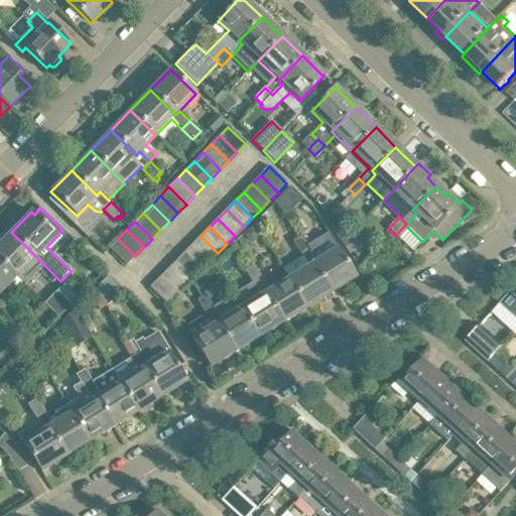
[(32,260),(42,271),(46,267),(36,257),(11,232),(0,243),(0,260),(16,277),(32,260)]
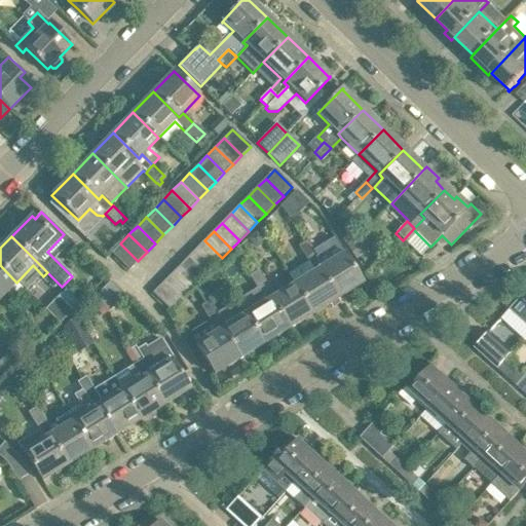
[(214,266),(222,258),(204,240),(196,249),(214,266)]
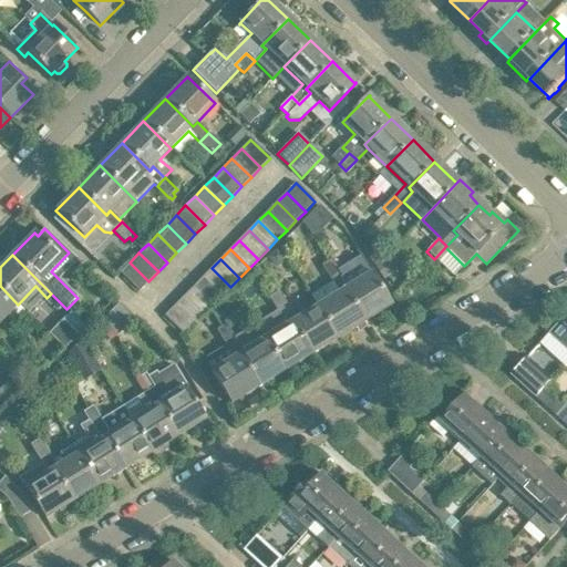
[(321,265),(330,279),(340,272),(338,269),(331,259),(321,265)]
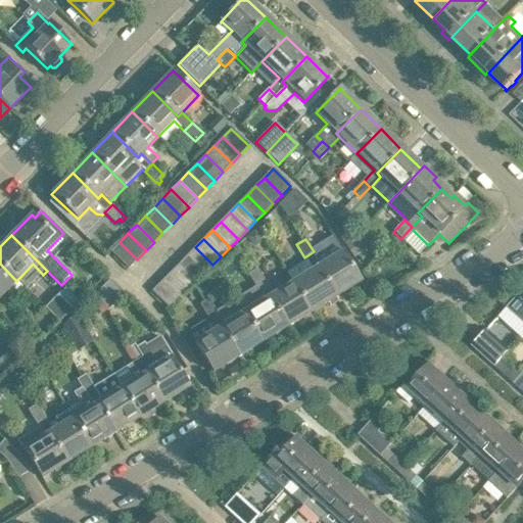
[(105,256),(110,250),(113,248),(105,240),(97,248),(105,256)]
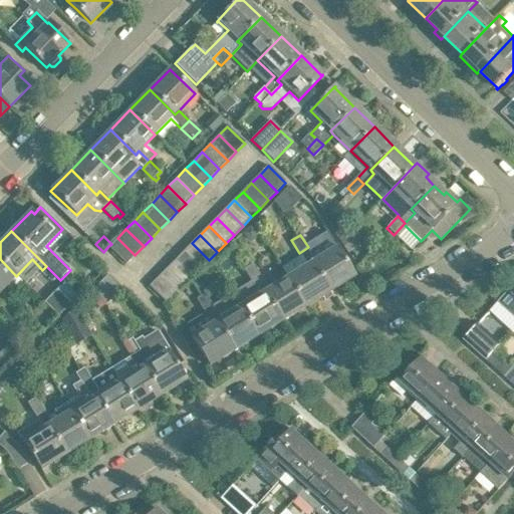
[(111,244),(108,246),(126,263),(135,255),(117,238),(111,244)]
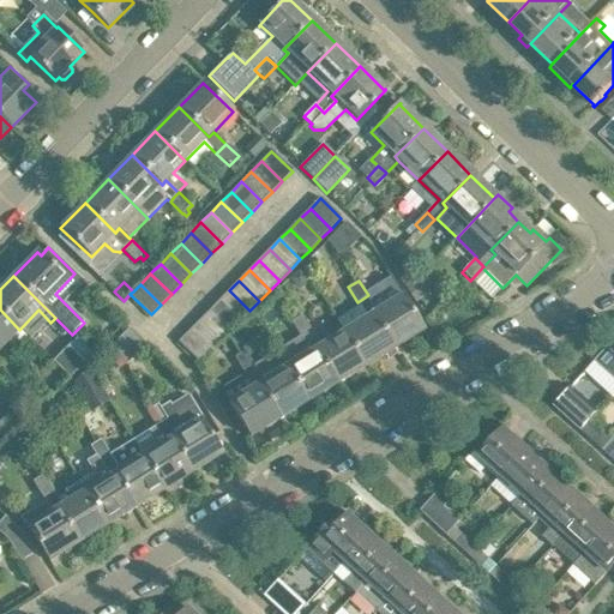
[(357,302),(360,306),(366,317),(372,313),(393,349),(423,331),(401,295),(386,305),(374,286),(366,292),(368,295),(357,302)]
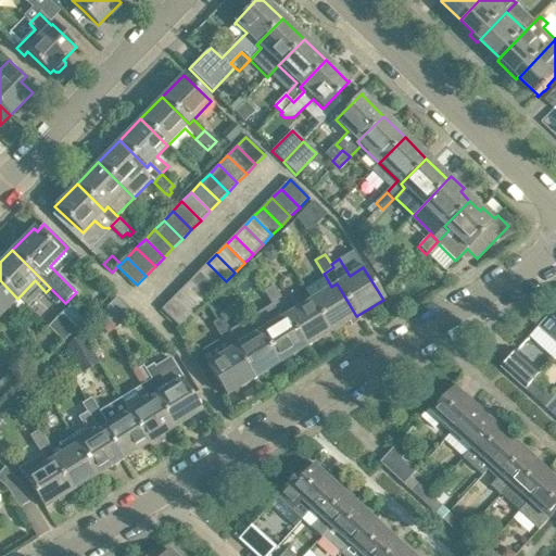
[(198,273),(216,291),(226,281),(207,263),(198,273)]
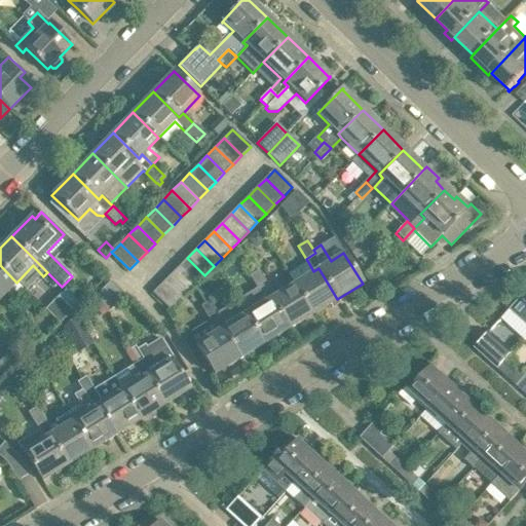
[(196,285),(204,275),(187,258),(179,267),(196,285)]
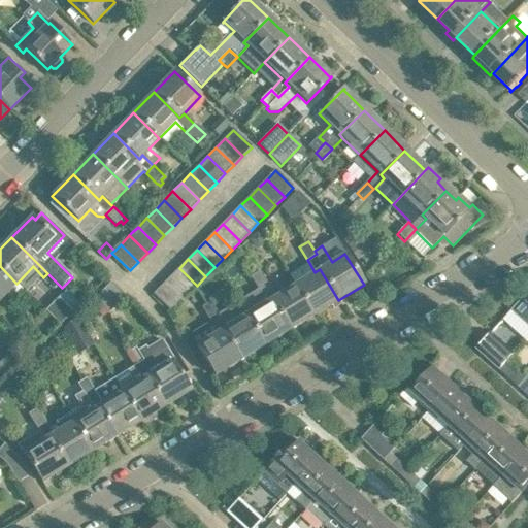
[(315,316),(338,300),(320,269),(315,272),(309,263),(290,275),(295,285),(315,316)]
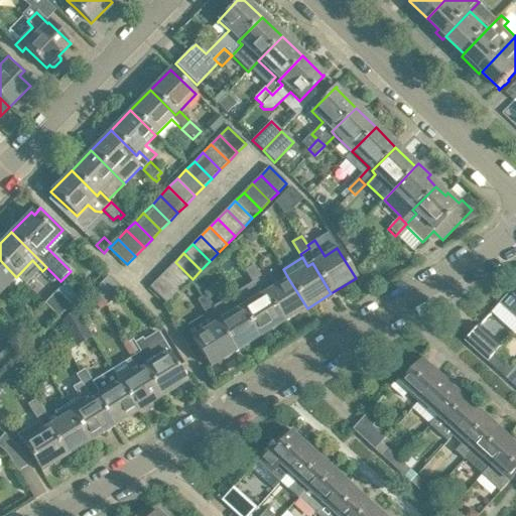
[(0,292),(16,277),(0,260),(0,292)]
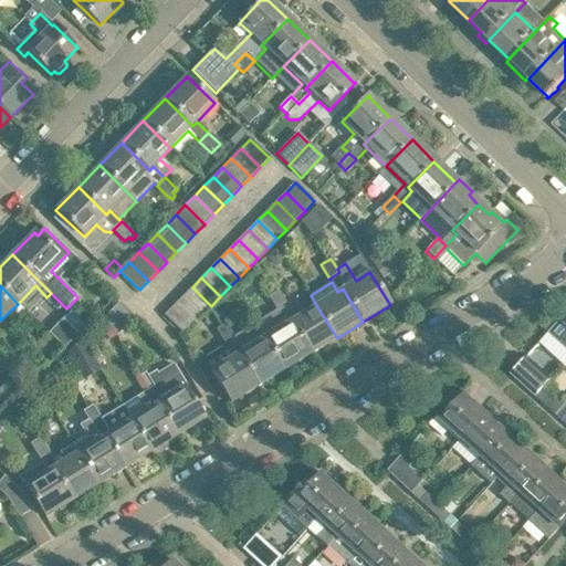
[(201,315),(211,306),(192,287),(182,296),(201,315)]
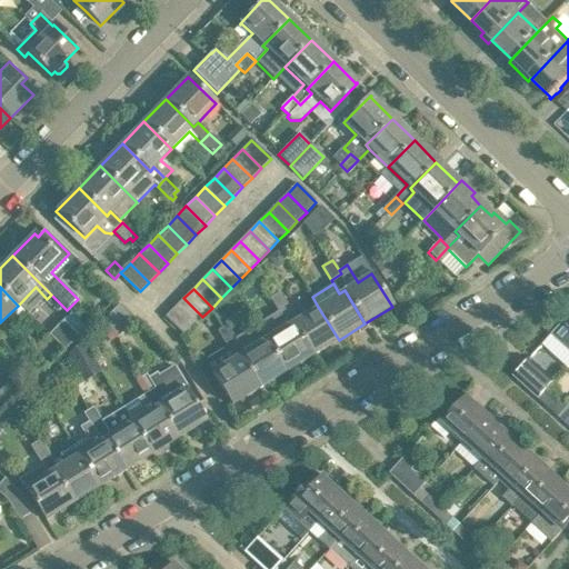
[(278,312),(289,306),(280,292),(269,299),(278,312)]
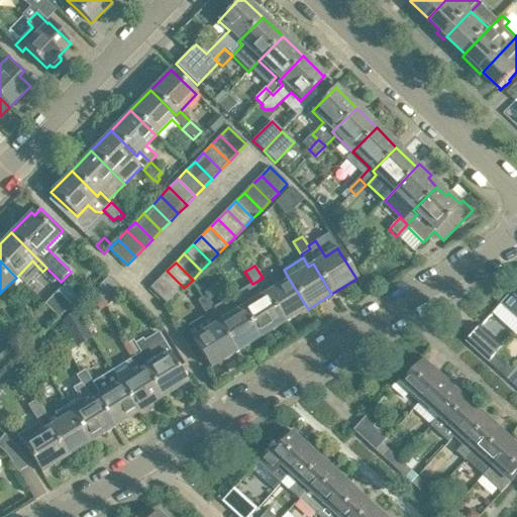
[(176,297),(184,288),(167,271),(159,280),(176,297)]
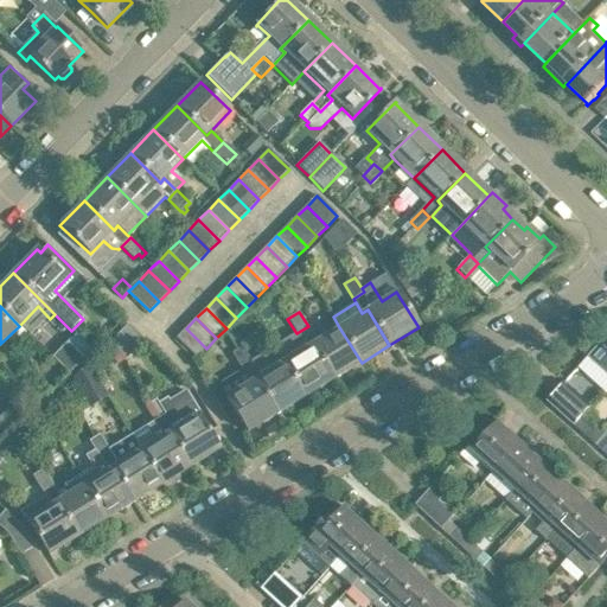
[(125,360),(145,340),(128,325),(113,342),(125,360)]
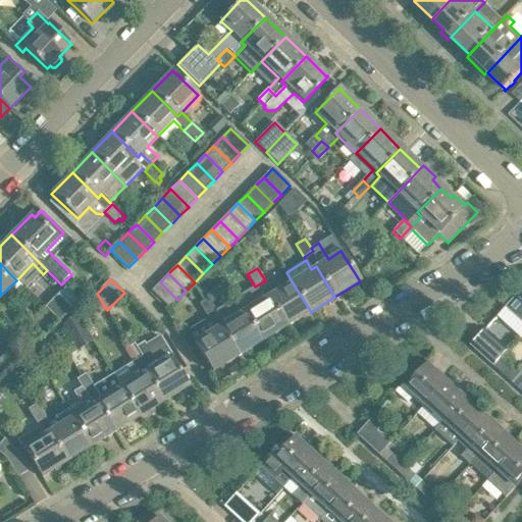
[(265,280),(255,286),(262,300),(267,297),(286,327),(311,312),(292,281),(272,294),(265,280)]
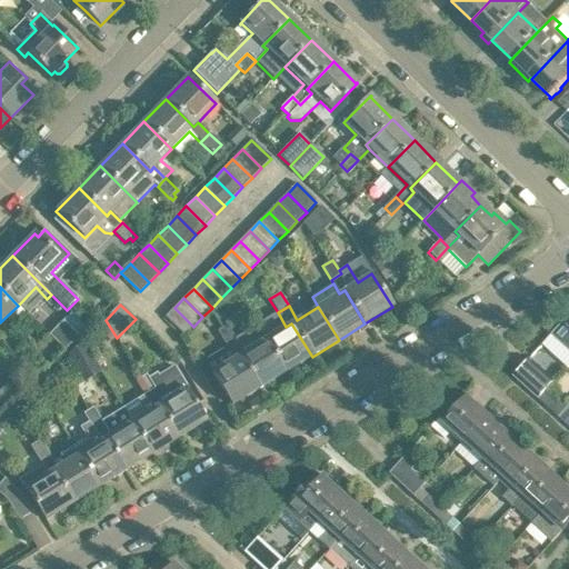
[(165,317),(183,336),(193,327),(175,308),(165,317)]
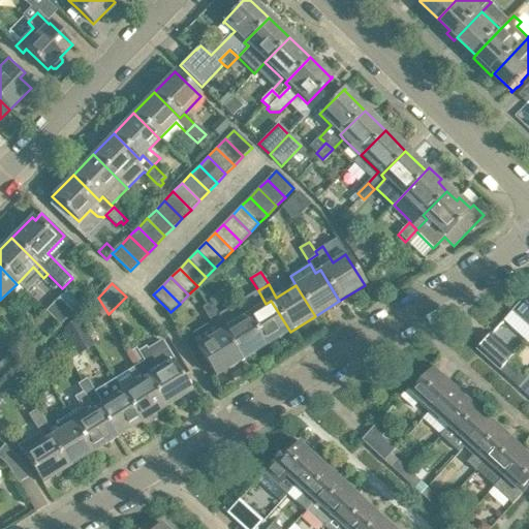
[(239,303),(266,346),(290,332),(271,301),(266,304),(258,290),(239,303)]
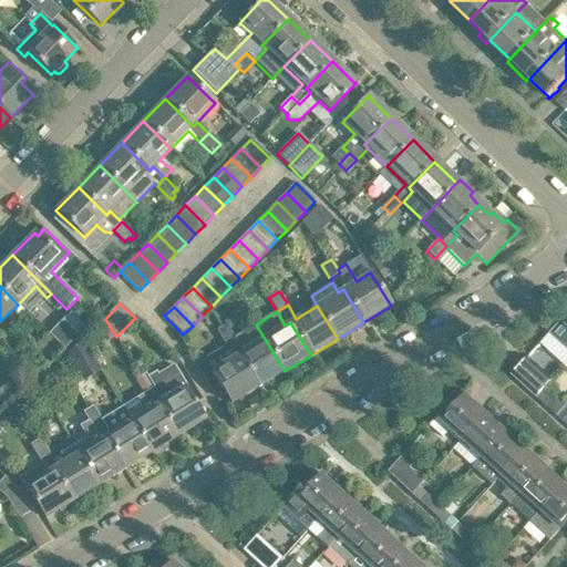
[(78,333),(63,319),(48,333),(63,349),(78,333)]
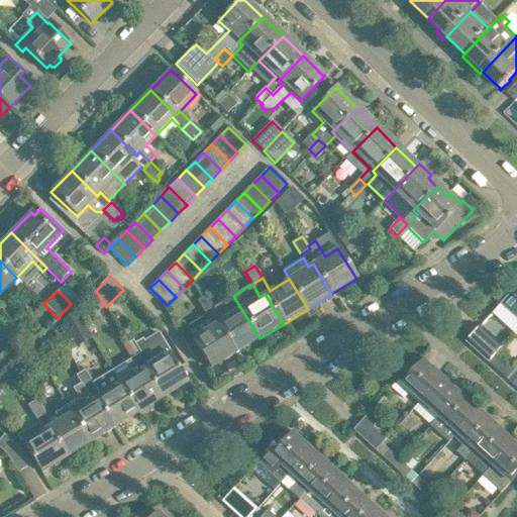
[(0,309),(3,312),(11,304),(0,293),(0,309)]
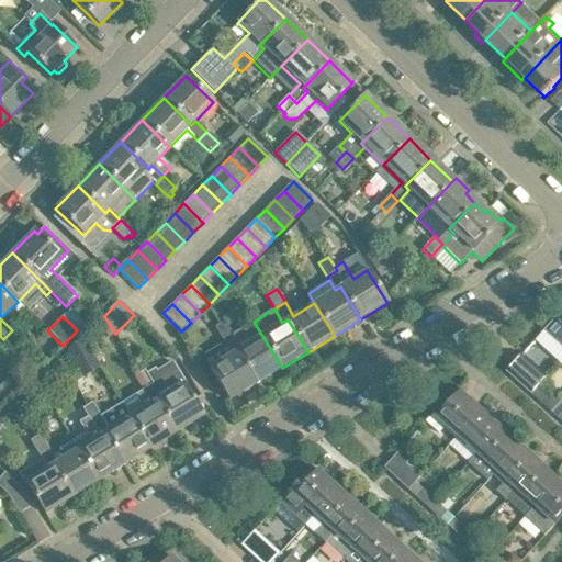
[(233,335),(224,322),(224,321),(214,327),(222,341),(233,335)]
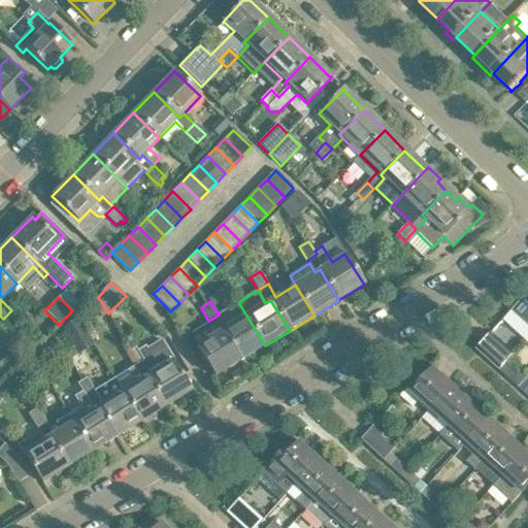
[(527,301),(516,315),(527,326),(527,301)]
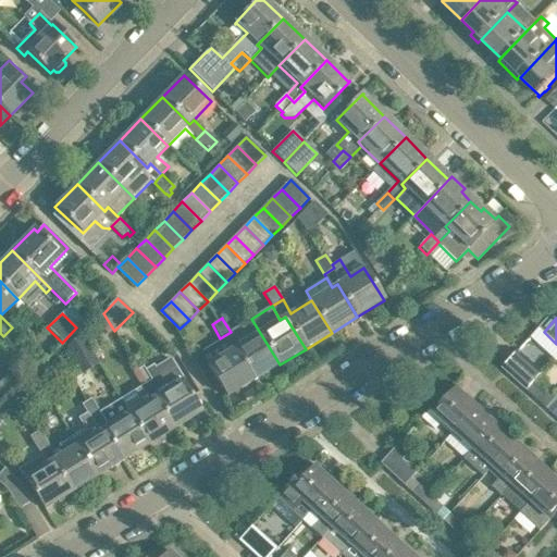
[(234,348),(254,381),(280,364),(251,319),(231,332),(220,338),(229,351),(234,348)]
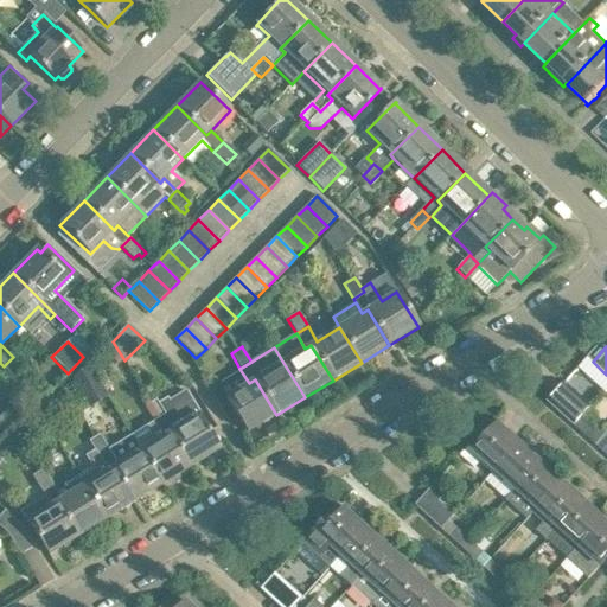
[(26,369),(13,357),(4,366),(17,378),(26,369)]
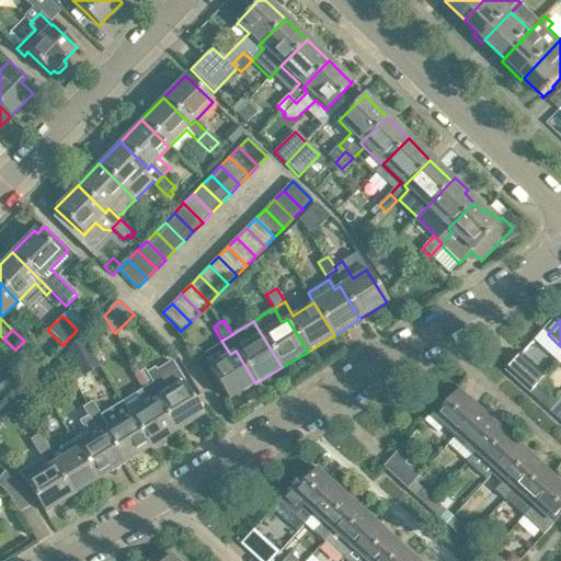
[(79,338),(65,352),(73,365),(89,355),(79,338)]
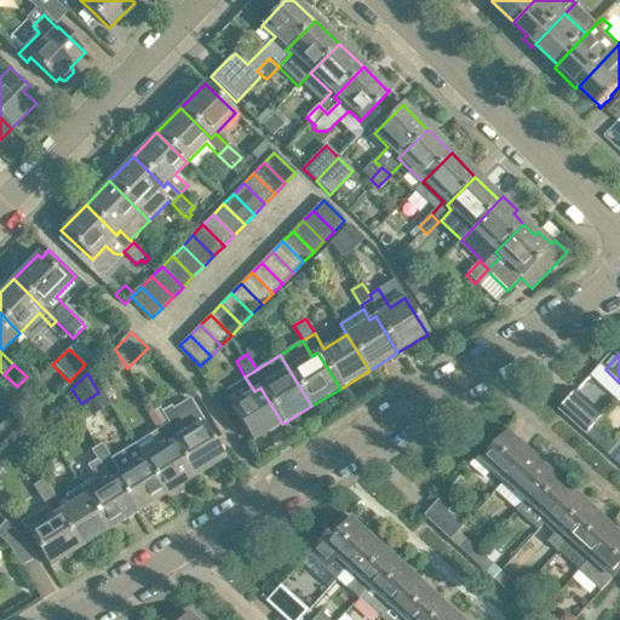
[(230,406),(240,422),(253,442),(282,424),(260,388),(254,391),(230,406)]
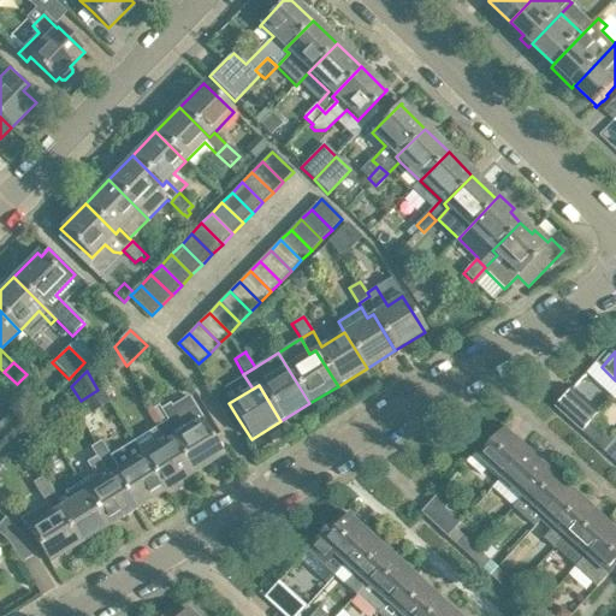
[(582,432),(590,425),(599,414),(573,390),(556,408),(582,432)]
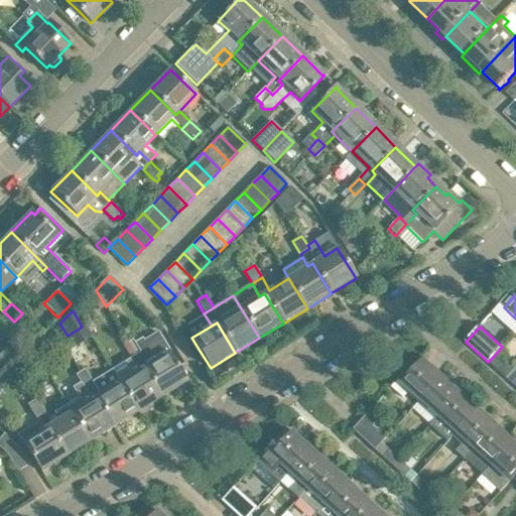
[(186,383),(168,354),(170,353),(158,333),(144,342),(142,339),(135,343),(140,352),(130,358),(138,371),(143,368),(161,398),(186,383)]
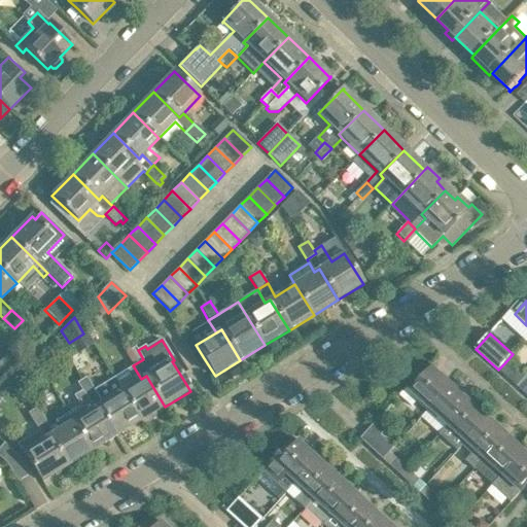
[(56,357),(46,347),(34,359),(42,371),(51,360),(56,357)]
